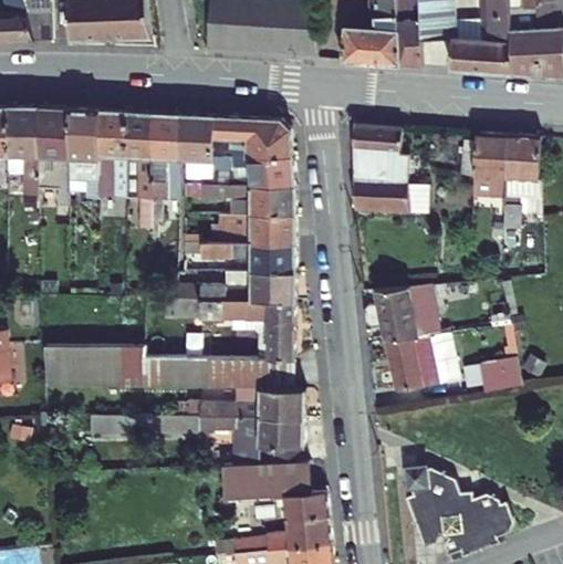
[(0,42),(33,41),(22,0),(2,0),(6,12),(0,12),(0,42)]
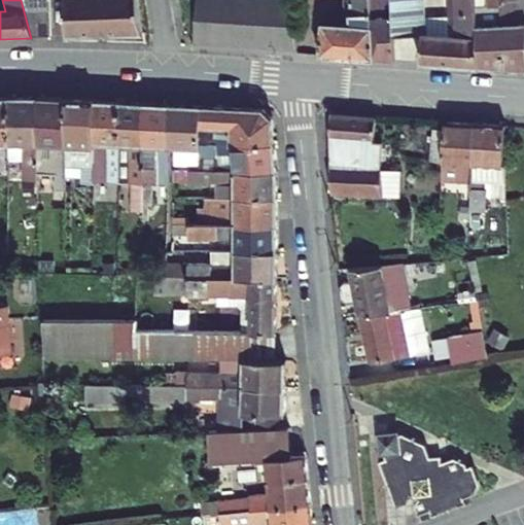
[(21,0),(31,38),(48,37),(46,0),(21,0)]
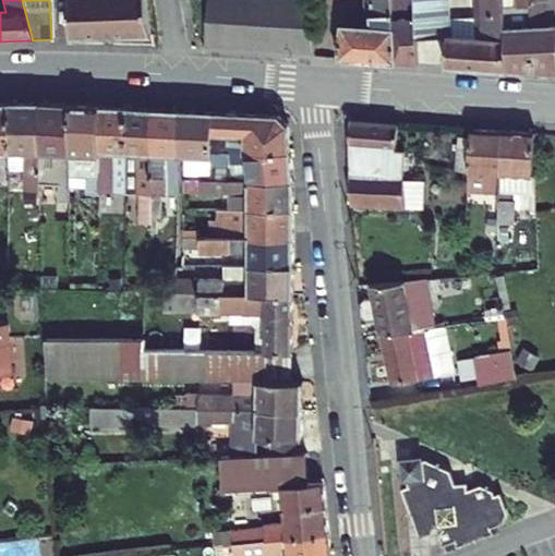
[(133,0),(59,0),(60,39),(142,38),(133,0)]
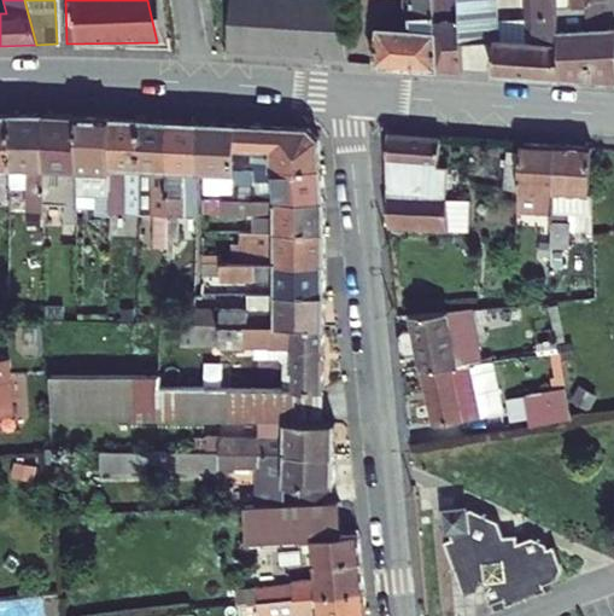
[(310,0),(223,0),(220,46),(340,52),(335,3),(310,0)]
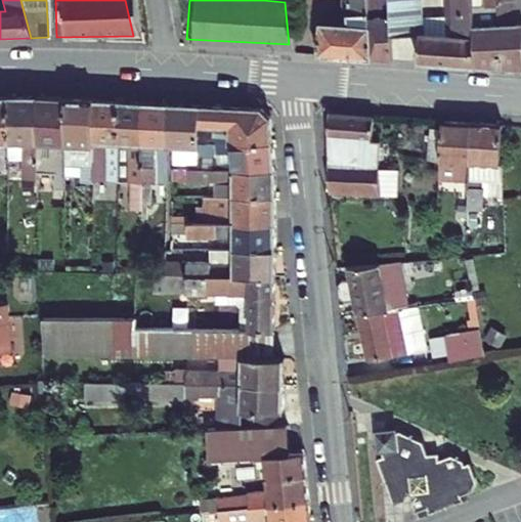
[(315,57),(370,60),(365,0),(344,0),(346,27),(318,24),(315,57)]
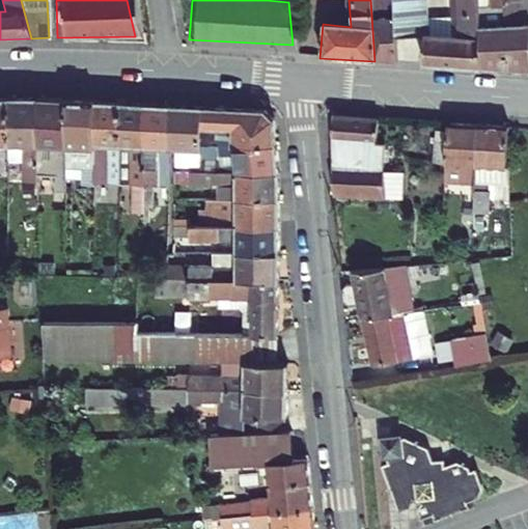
[(370,0),(374,61),(394,63),(393,37),(391,0),(370,0)]
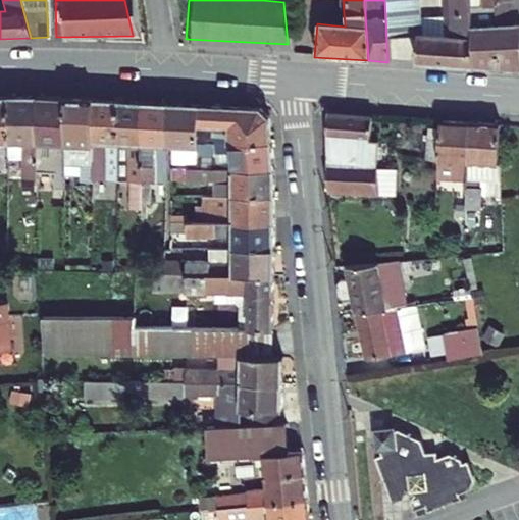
[(384,0),(386,37),(416,36),(413,63),(472,67),(468,0),(444,0),(446,17),(446,36),(416,34),(416,19),(414,0),(384,0)]
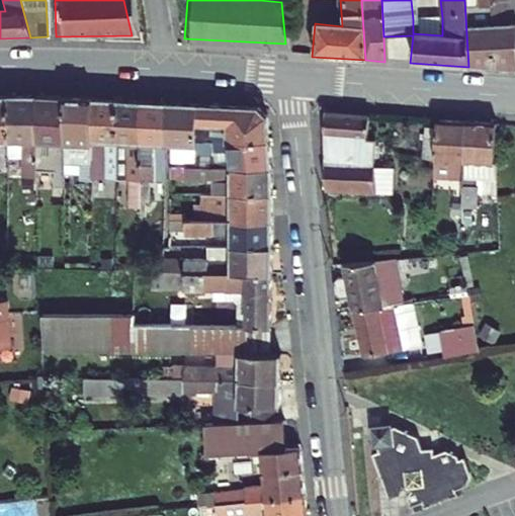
[(464,0),(468,67),(495,70),(489,0),(464,0)]
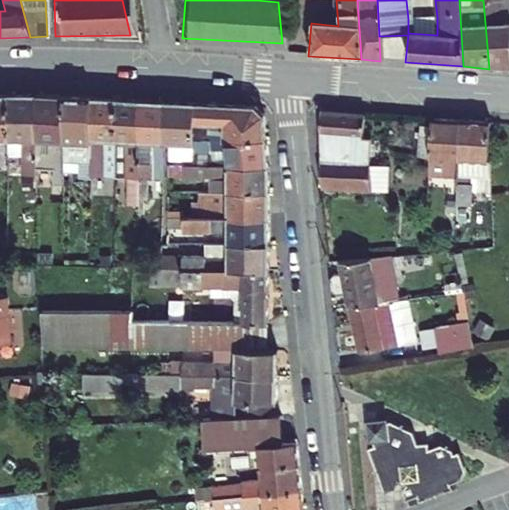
[(483,0),(489,69),(508,70),(508,0),(505,0),(499,0),(498,0),(483,0)]
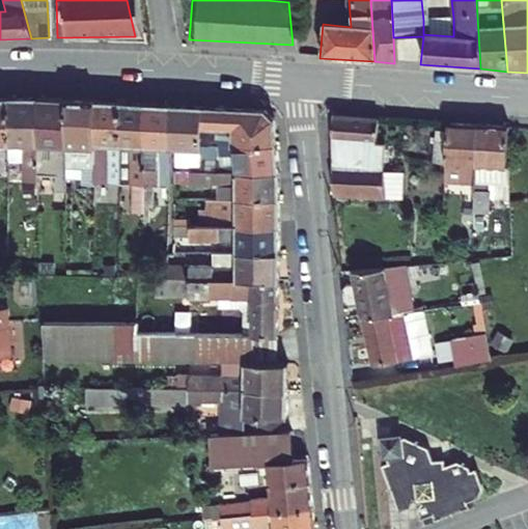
[(453,18),(423,20),(423,34),(453,36),(453,18)]
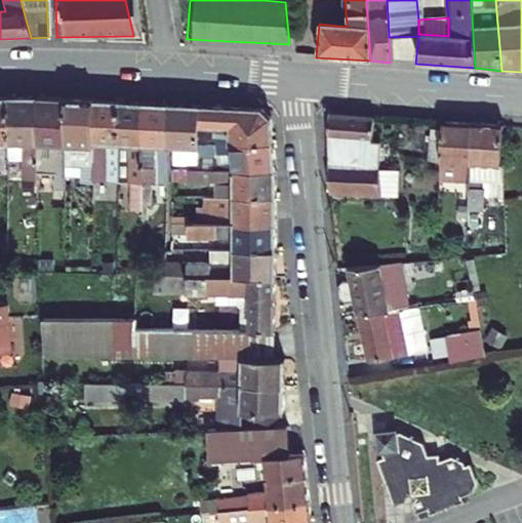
[(7,99),(6,144),(21,144),(22,180),(34,180),(35,175),(36,99),(7,99)]
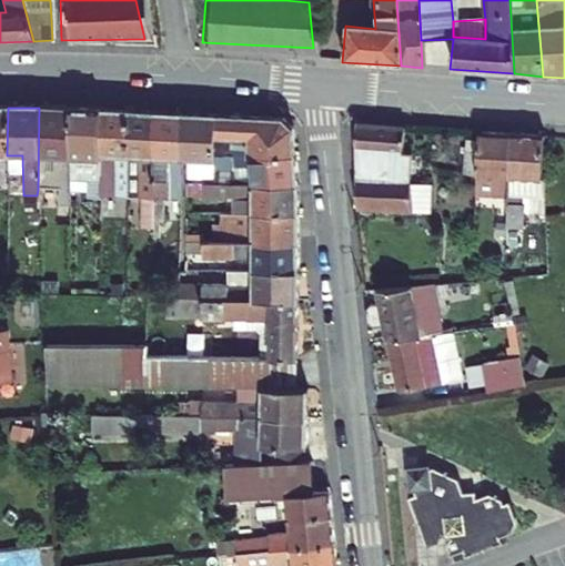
[(70,109),(39,108),(38,190),(57,190),(57,206),(69,206),(69,190),(69,181),(70,109)]
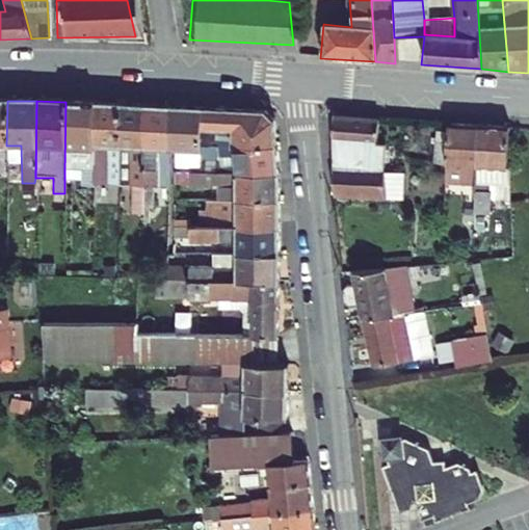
[(79,187),(91,187),(93,104),(65,102),(64,169),(80,169),(79,179),(79,187)]
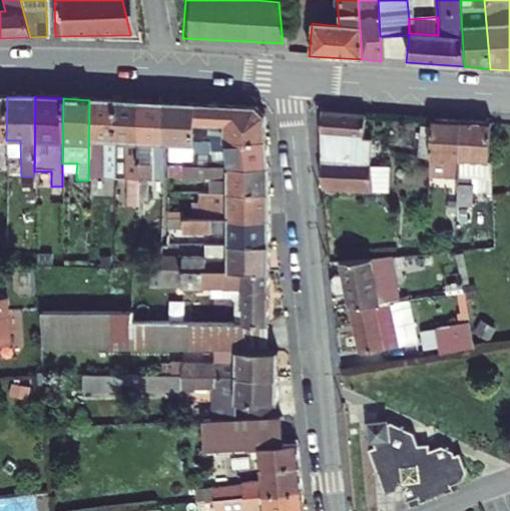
[(89,100),(88,180),(89,180),(89,206),(103,207),(103,178),(113,178),(114,101),(89,100)]
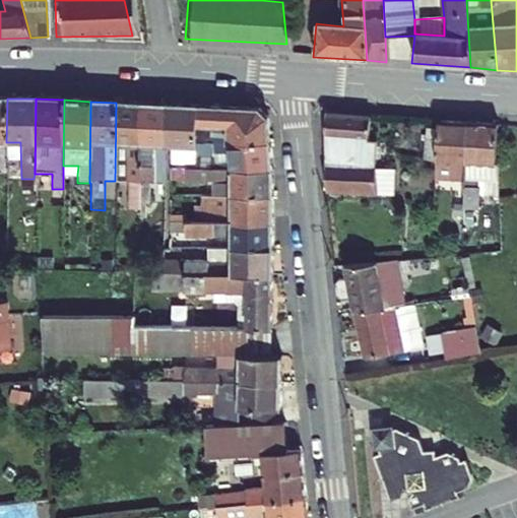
[(139,204),(140,104),(116,103),(115,181),(128,182),(127,210),(139,210),(139,204)]
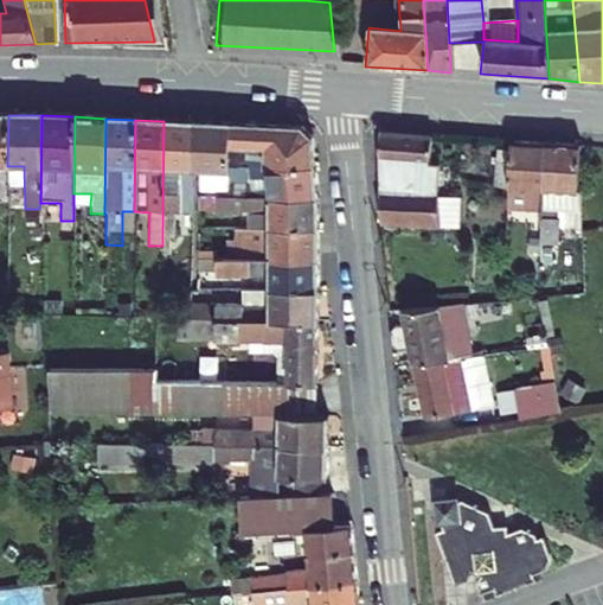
[(164,121),(162,239),(172,239),(172,214),(191,215),(191,123),(164,121)]
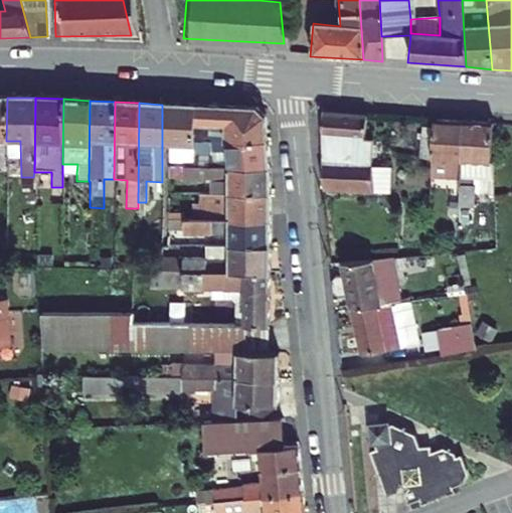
[(167,105),(167,162),(192,163),(193,142),(193,106),(167,105)]
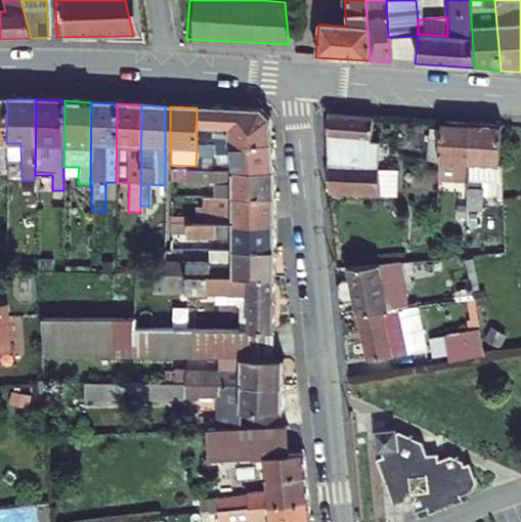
[(197,144),(270,144),(270,140),(268,120),(259,111),(197,107),(197,144)]
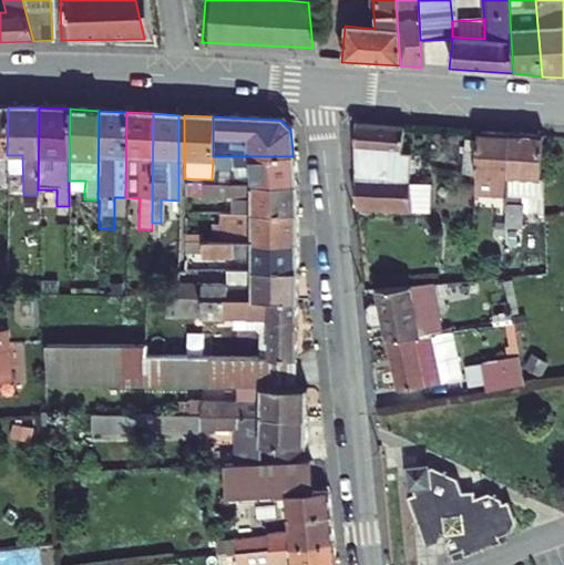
[(391,134),(340,131),(348,213),(402,208),(401,160),(390,160),(391,134)]
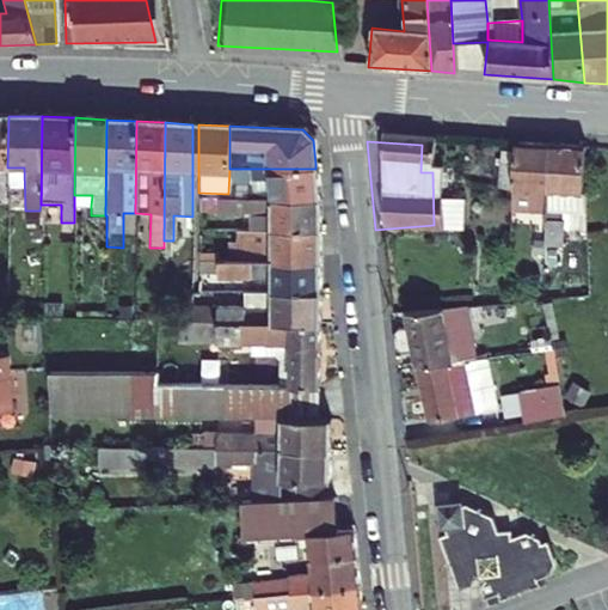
[(570,151),(501,148),(499,214),(536,214),(536,241),(554,241),(554,213),(576,213),(570,151)]
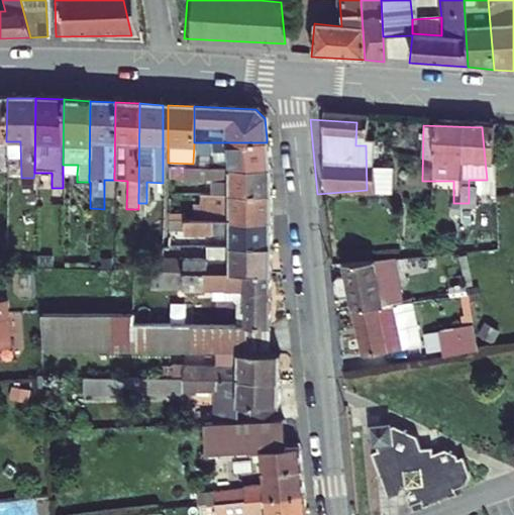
[(270,170),(267,142),(194,142),(193,164),(193,169),(270,170)]
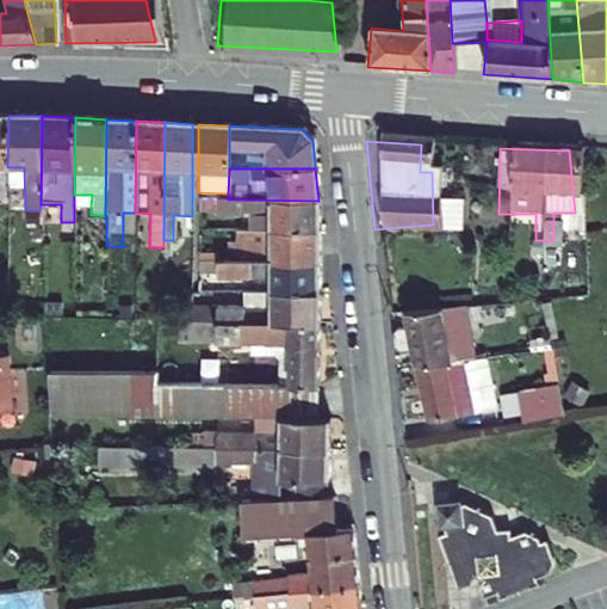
[(74,204),(91,205),(92,195),(74,195),(74,204)]
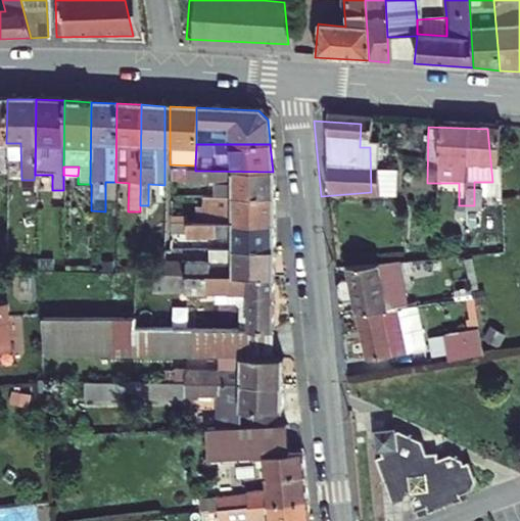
[(195,171),(170,170),(170,182),(185,182),(185,184),(211,184),(231,184),(231,198),(273,198),(273,172),(195,171)]
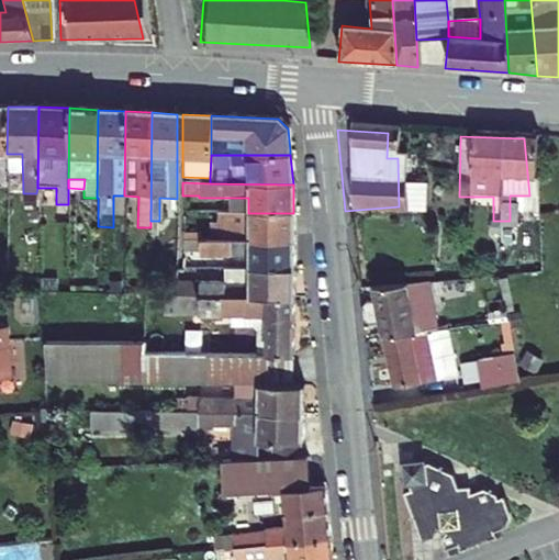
[(37,204),(36,193),(23,193),(23,205),(37,204)]
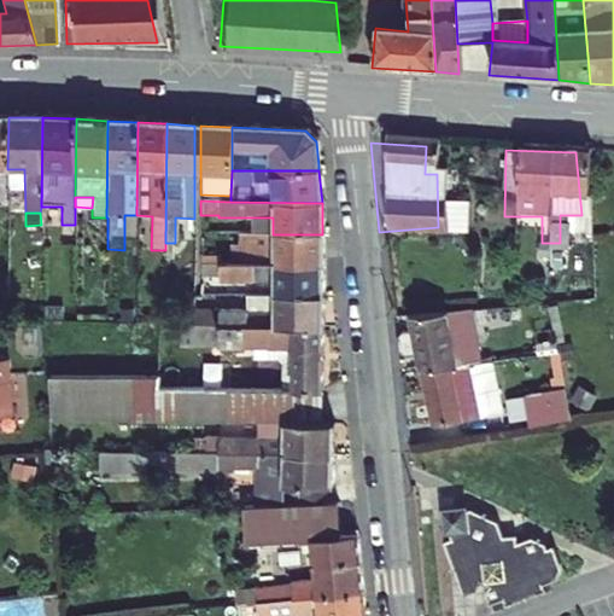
[(250,234),(273,234),(273,218),(250,218),(250,234)]
